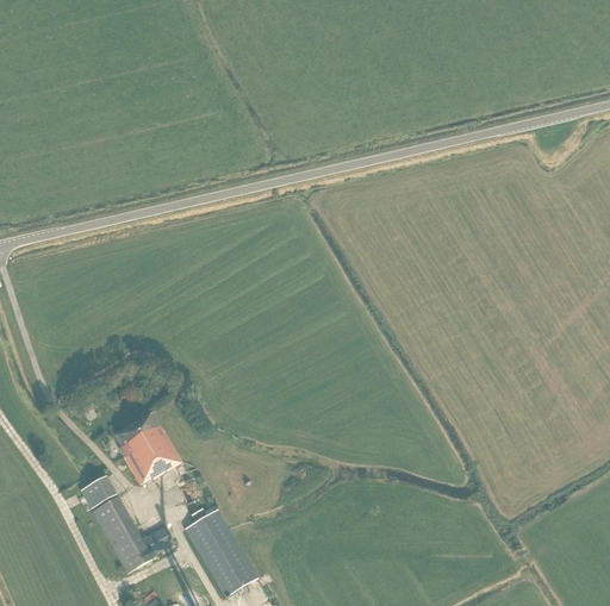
[(151,411),(114,433),(122,445),(119,448),(139,483),(151,476),(153,478),(181,461),(151,411)]
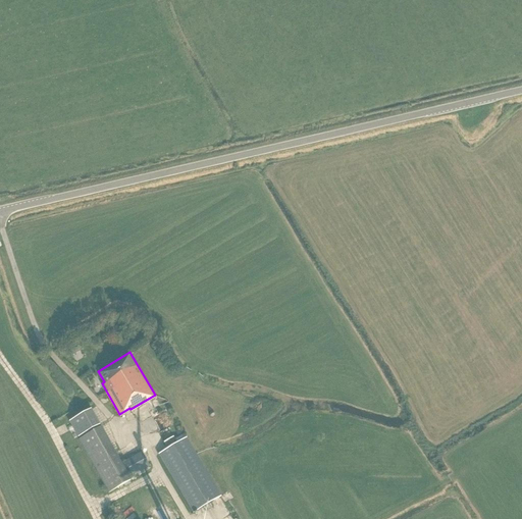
[(91,406),(68,418),(77,434),(100,422),(91,406)]
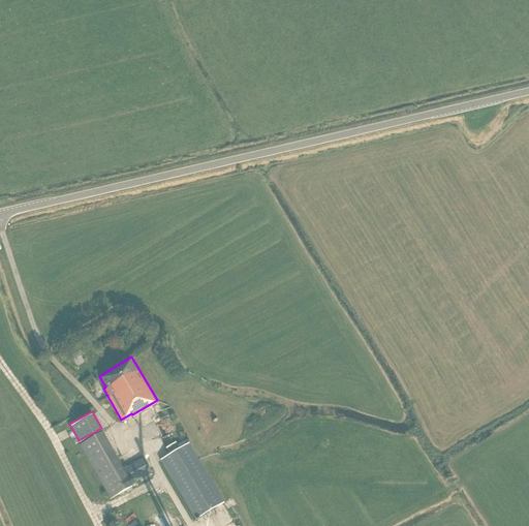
[(110,499),(132,486),(102,431),(81,444),(110,499)]
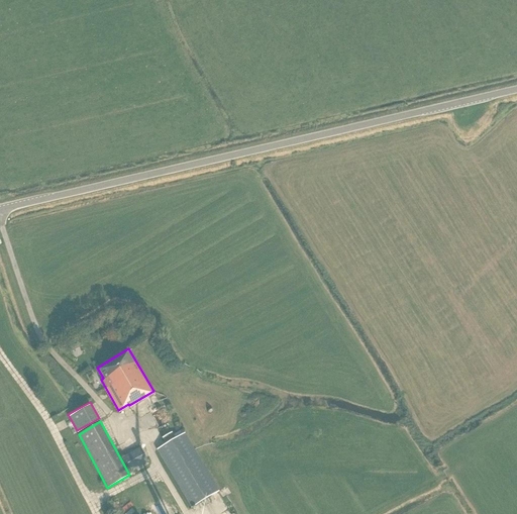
[(157,447),(191,506),(218,489),(185,431),(175,436),(172,430),(162,435),(166,442),(157,447)]
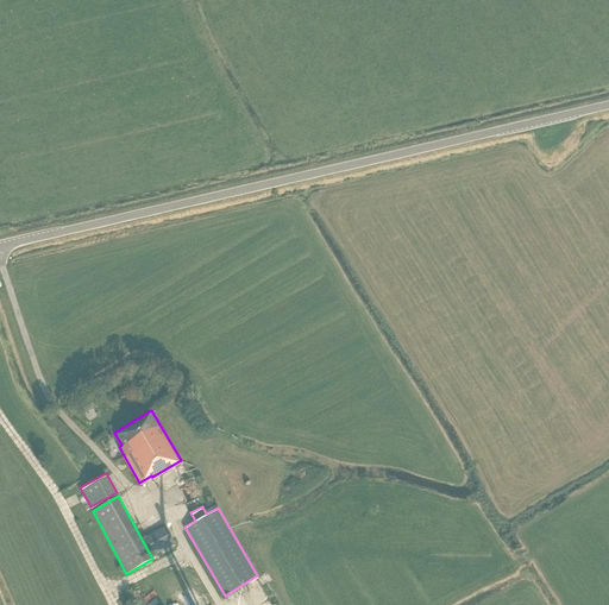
[(145,535),(155,552),(174,541),(165,524),(145,535)]
